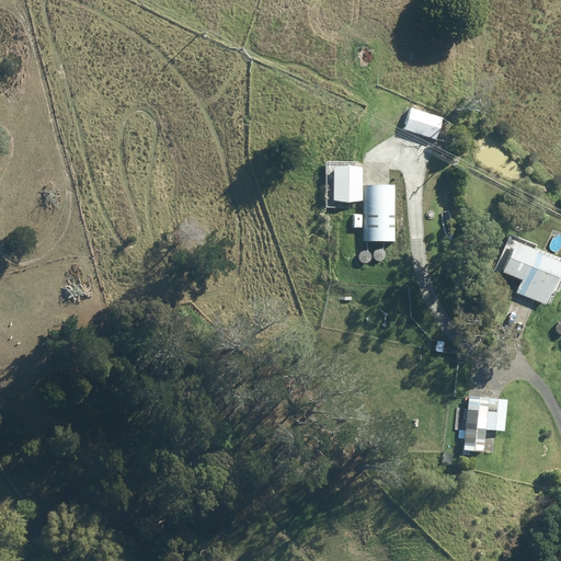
[(401,128),(434,138),(441,117),(408,106),(401,128)]
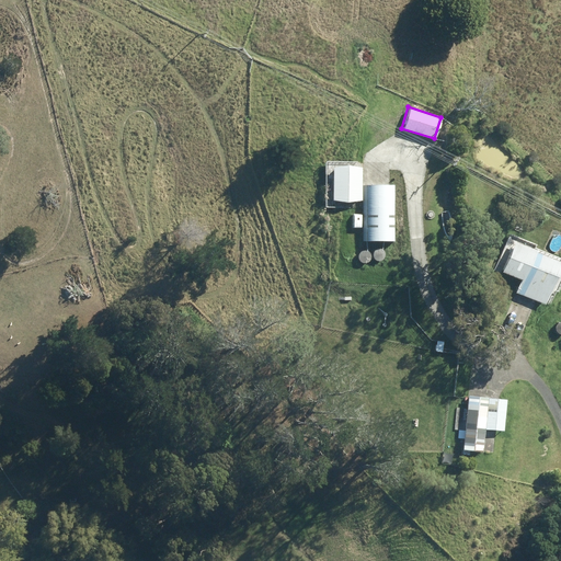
[(333,169),(334,203),(363,203),(364,169),(333,169)]
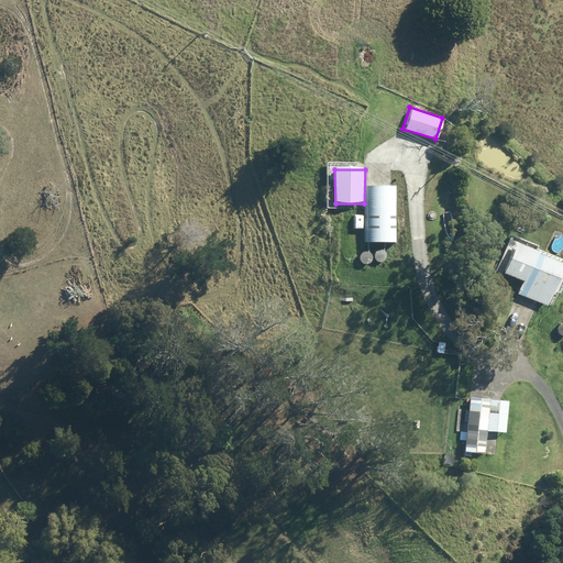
[(365,187),(365,243),(396,243),(397,187),(365,187)]
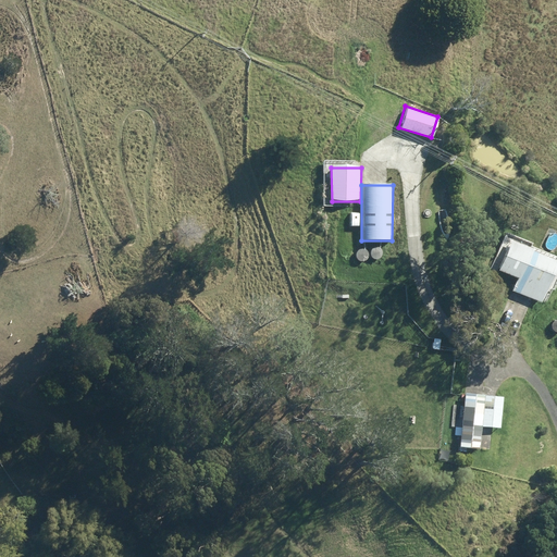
[(516,293),(515,296),(520,298),(521,295),(542,304),(556,265),(556,261),(534,252),(535,250),(511,240),(499,272),(519,280),(514,293),(516,293)]
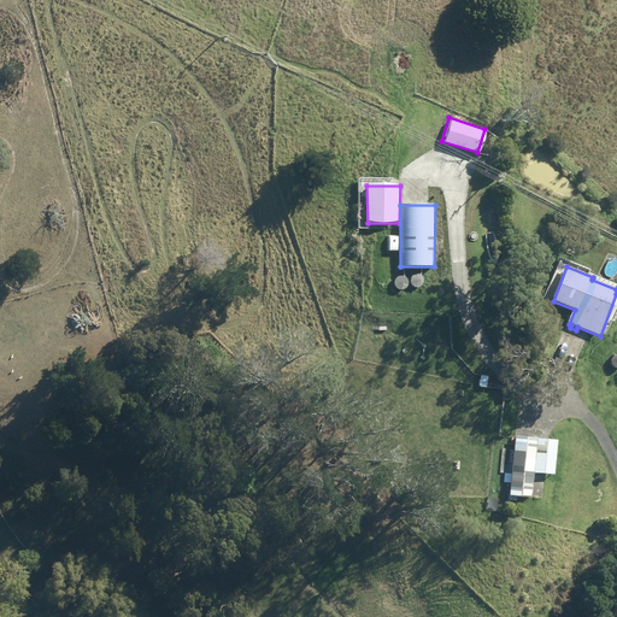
[(528,495),(528,493),(533,493),(534,471),(556,474),(558,438),(510,434),(505,494),(528,495)]
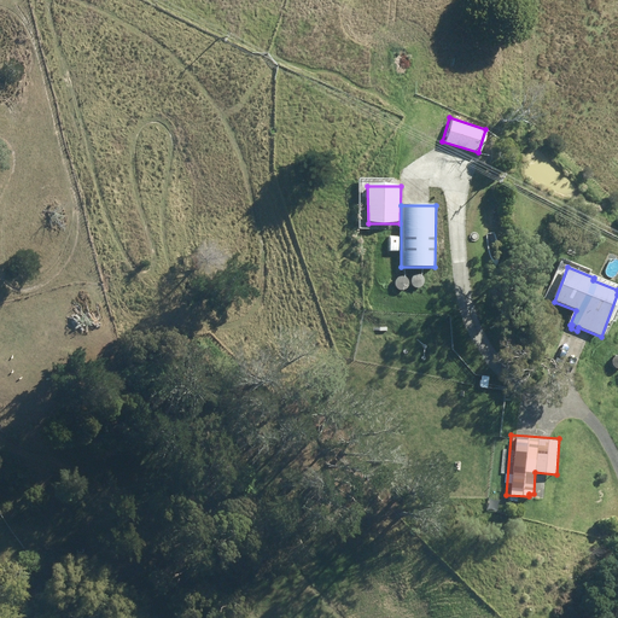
All buildings are outlined.
